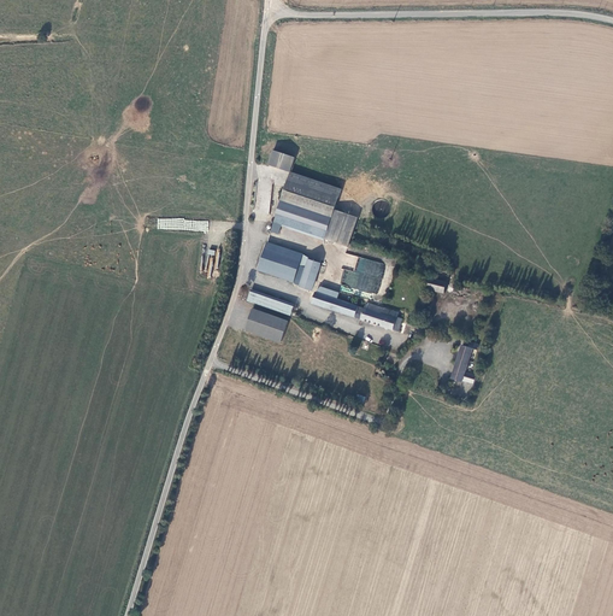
[(294,157),(271,148),(266,164),(289,171),(294,157)]
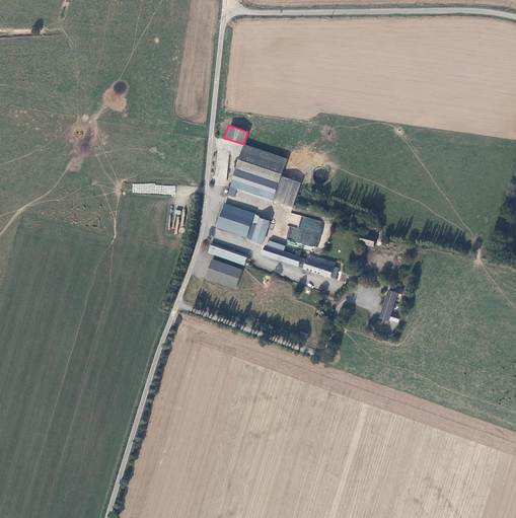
[(271,202),(287,158),(243,144),(225,195),(232,197),(235,190),(271,202)]
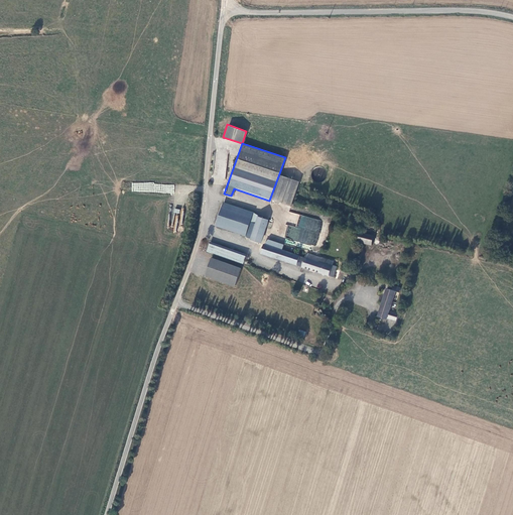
[(280,175),(272,200),(290,206),(299,181),(280,175)]
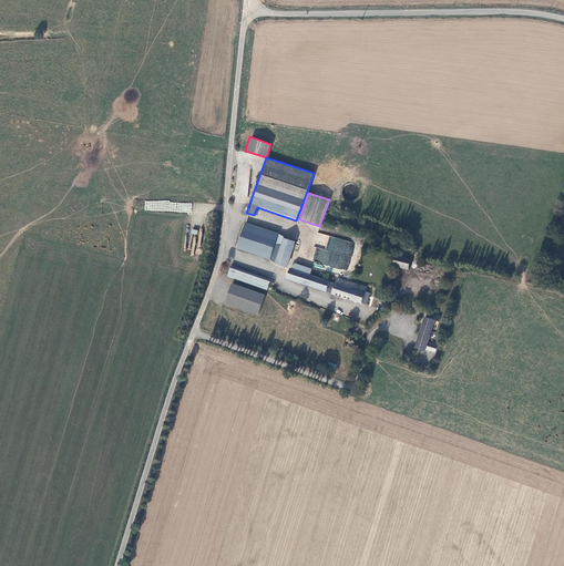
[(268,259),(275,244),(277,234),(277,233),(244,222),(234,247),(268,259)]
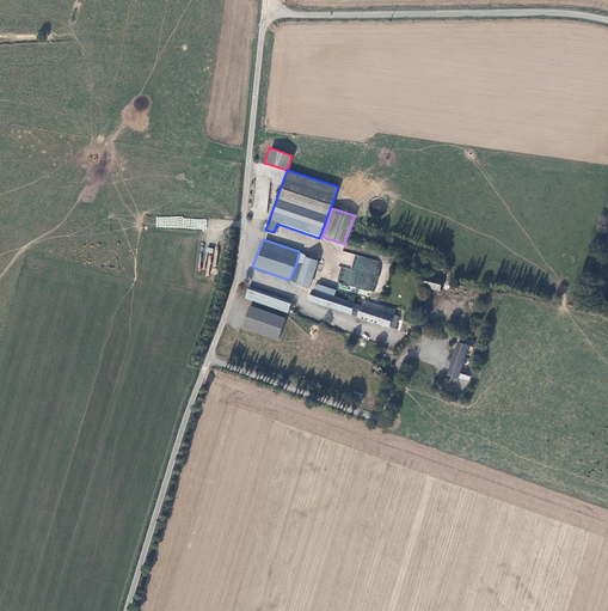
[(372,291),(379,261),(352,254),(348,268),(337,266),(333,281),(372,291)]
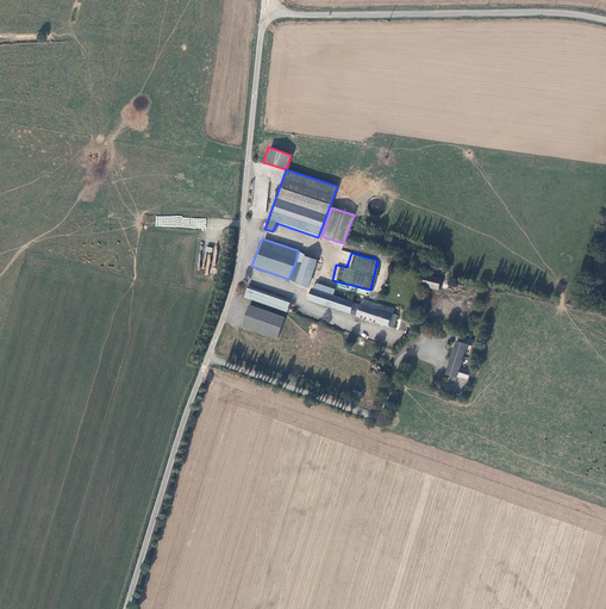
[(294,281),(294,283),(307,287),(317,260),(303,255),(300,263),(294,281)]
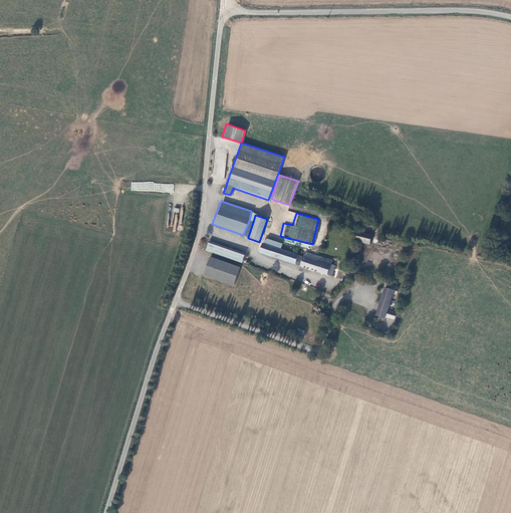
[(242,236),(248,237),(253,222),(249,221),(243,235),(242,236)]
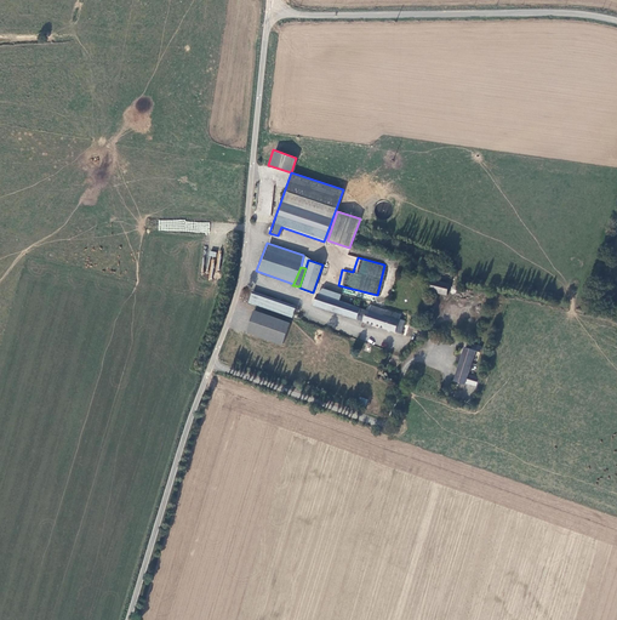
[(449,283),(432,279),(429,289),(446,294),(449,283)]
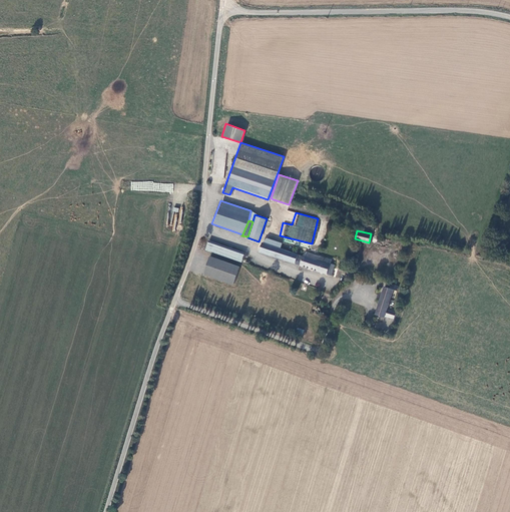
[(266,237),(262,241),(280,247),(281,242),(266,237)]
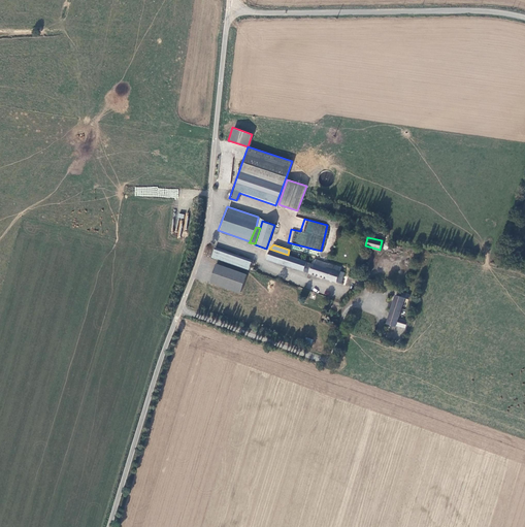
[(212,246),(209,257),(248,269),(251,260),(212,246)]
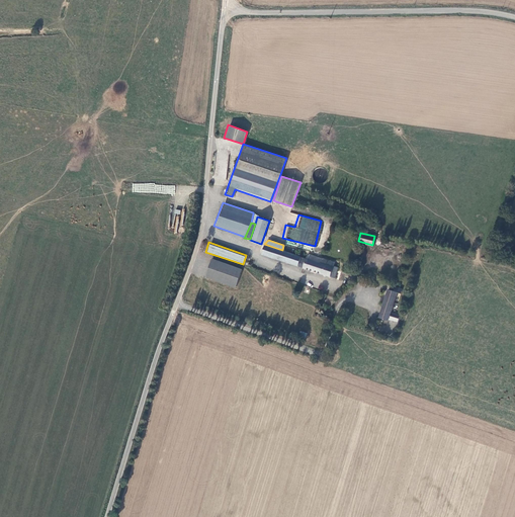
[(264,244),(263,247),(260,254),(297,266),(301,256),(282,250),(264,244)]
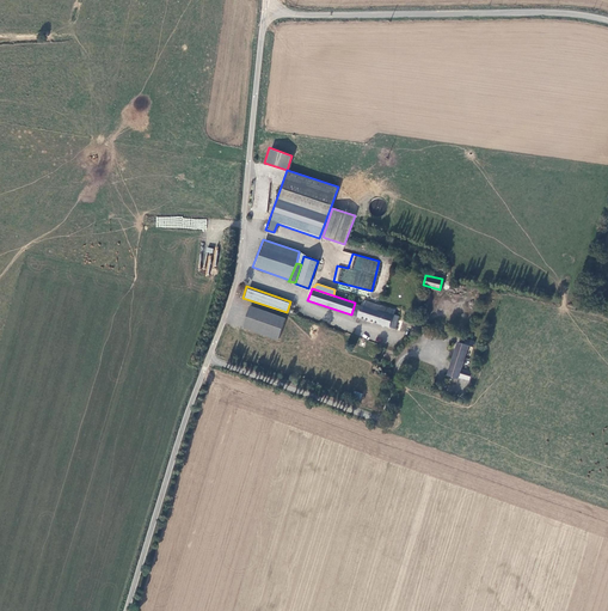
[(360,305),(356,316),(394,329),(398,316),(393,313),(392,316),(375,310),(378,304),(361,299),(360,305)]
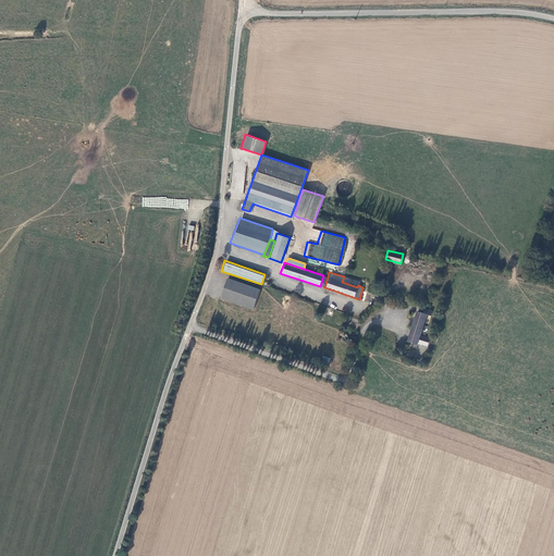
[(359,281),(344,276),(342,282),(357,287),(358,285),(359,281)]
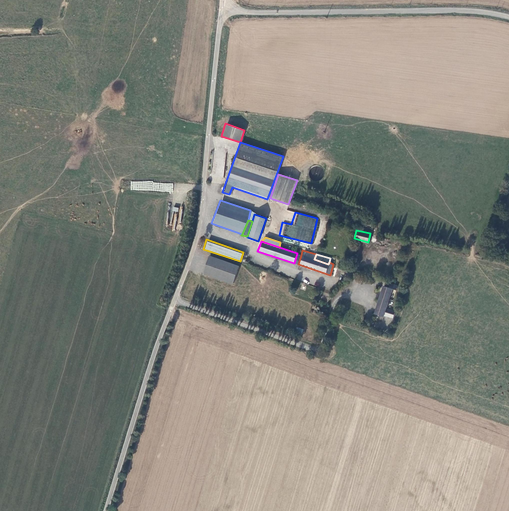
[(209,255),(203,273),(232,283),(239,265),(209,255)]
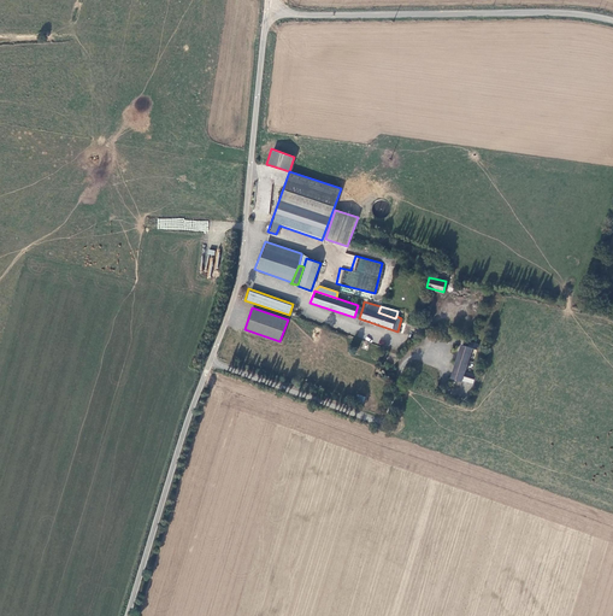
[(465,348),(459,346),(449,380),(460,383),(460,381),(471,385),(473,377),(463,374),(470,350),(475,351),(476,345),(467,342),(465,348)]
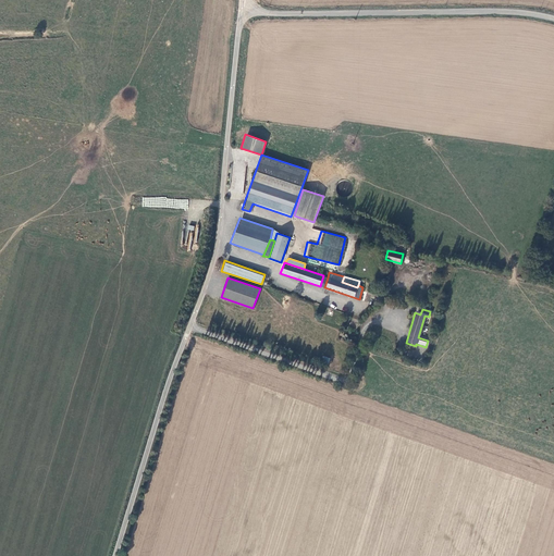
All buildings are outlined.
